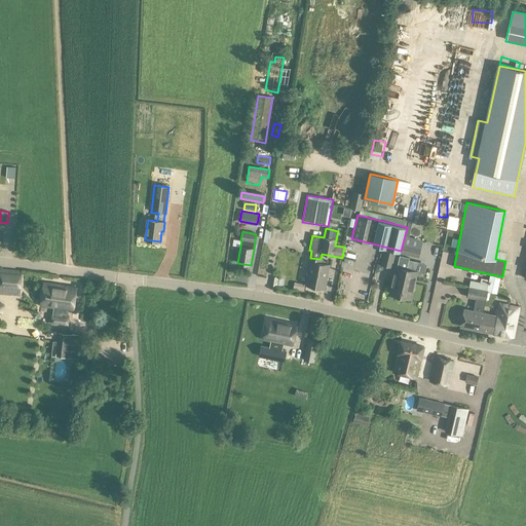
[(404,243),(403,243),(402,253),(401,254),(419,258),(422,248),(404,243)]
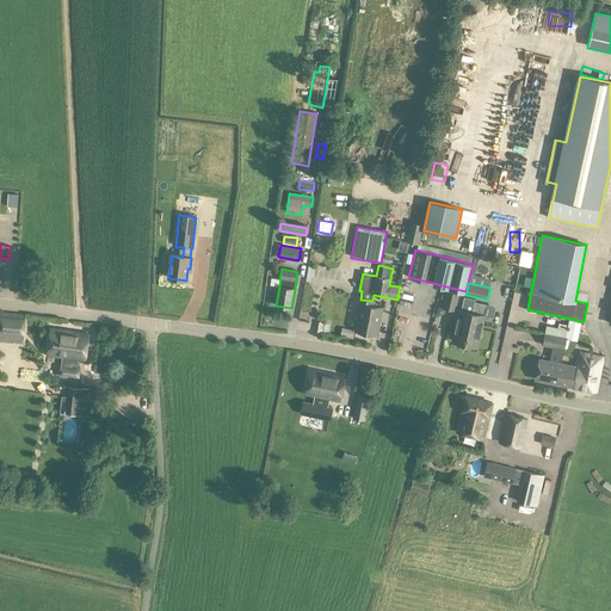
[(456,312),(461,291),(448,289),(443,308),(446,308),(446,309),(456,312)]
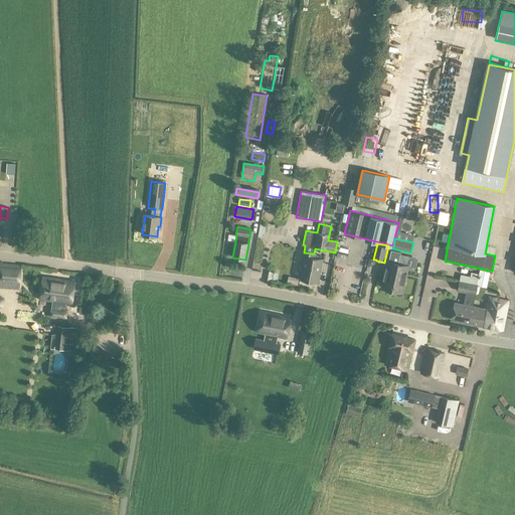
[(391,250),(388,262),(382,288),(393,290),(398,264),(400,254),(401,252),(391,250)]
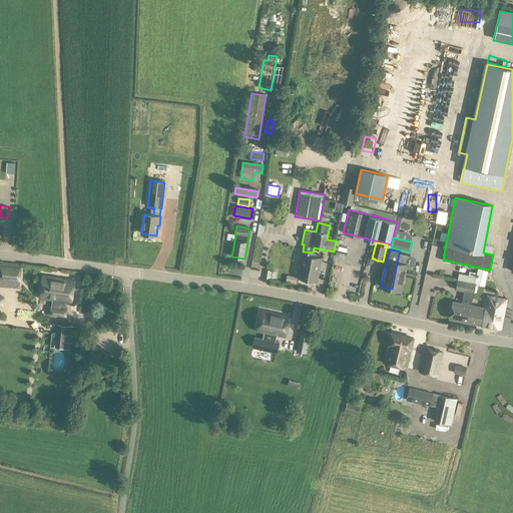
[(313,252),(303,251),(298,278),(318,282),(322,259),(315,258),(315,253),(313,252)]
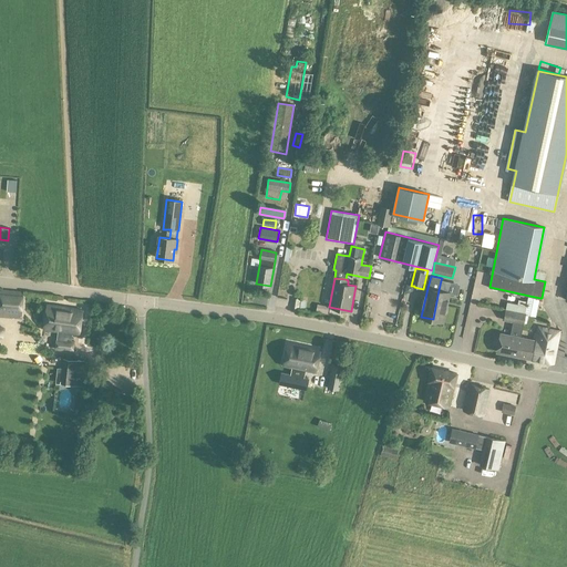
[(433,319),(444,322),(450,294),(450,292),(452,282),(441,280),(439,290),(433,319)]
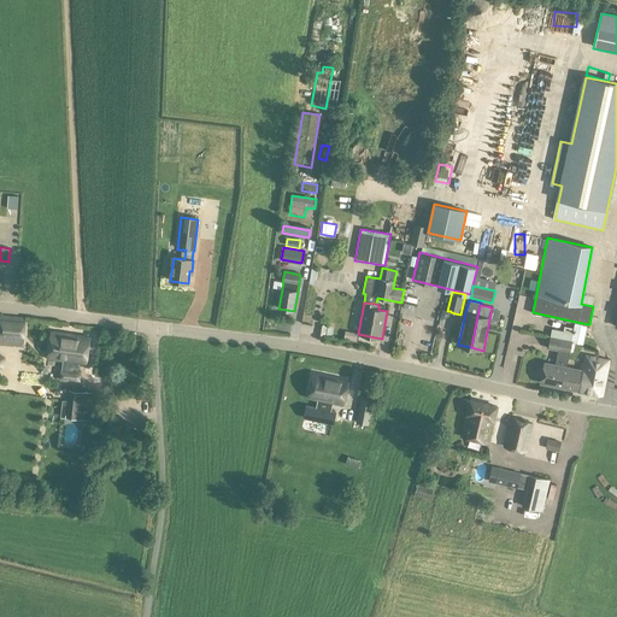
[(415,311),(401,312),(403,339),(416,339),(415,311)]
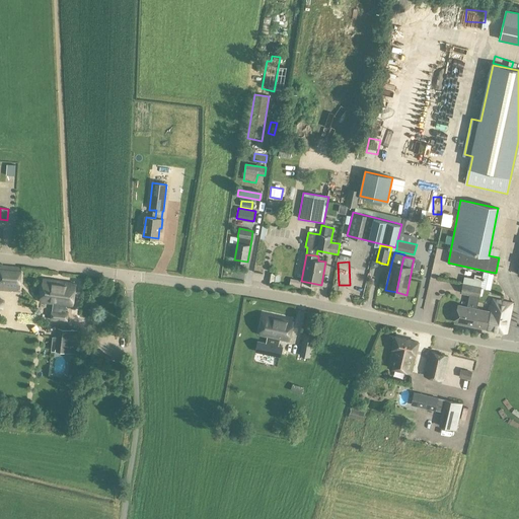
[(0,290),(19,292),(21,268),(0,266),(0,290)]
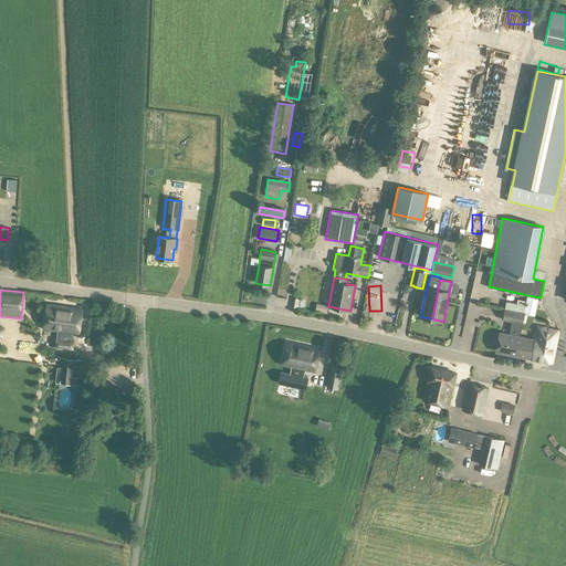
[(300,293),(300,302),(310,303),(311,294),(300,293)]
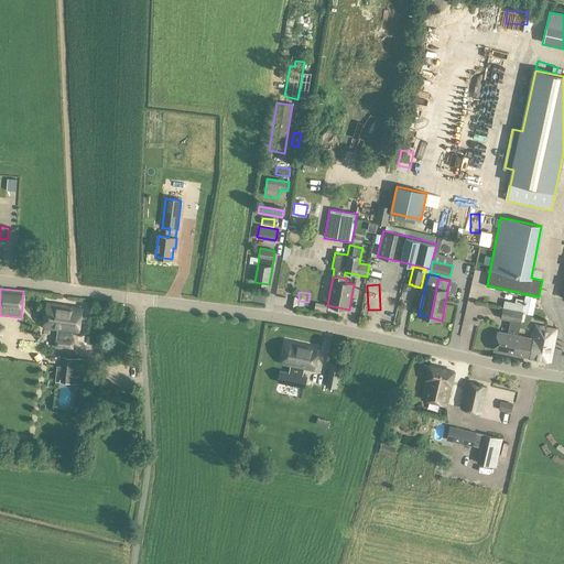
[(537,304),(538,296),(527,294),(525,302),(537,304)]
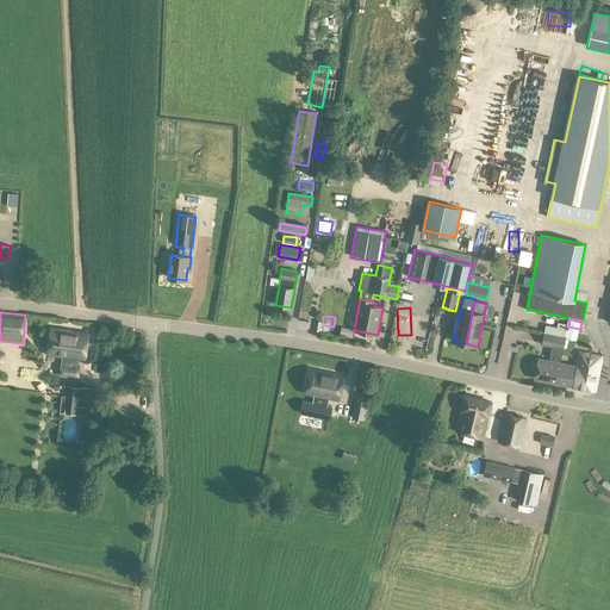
[(60,377),(79,378),(80,367),(76,367),(76,359),(86,360),(89,334),(51,329),(48,355),(69,358),(68,366),(61,366),(60,377)]
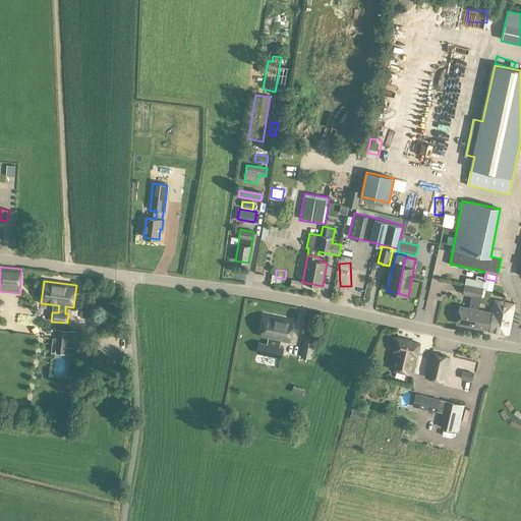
[(302,283),(292,281),(291,287),(300,289),(302,283)]
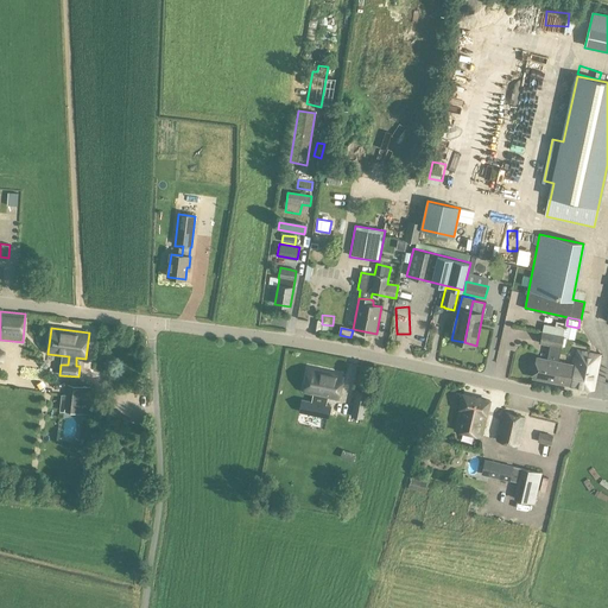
[(538,358),(533,378),(558,382),(562,362),(558,362),(564,336),(543,331),(540,343),(550,346),(548,360),(538,358)]
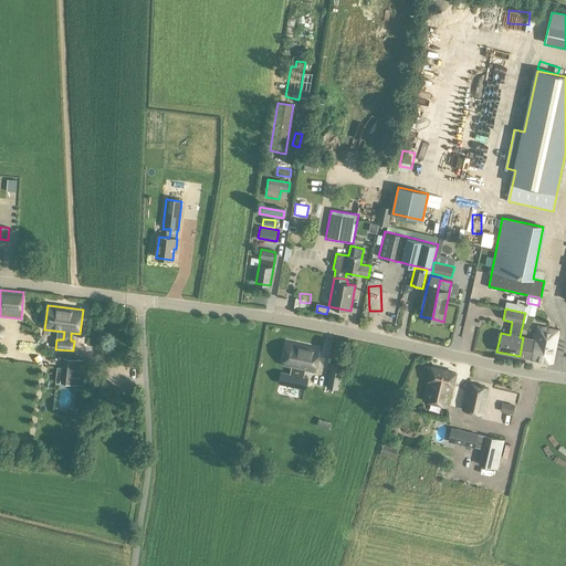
[(535,341),(523,337),(520,356),(553,363),(558,331),(537,327),(535,341)]
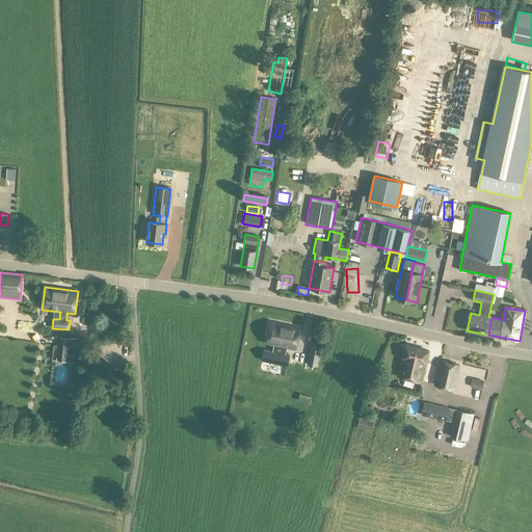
[(280,351),(280,349),(283,350),(284,347),(296,350),(300,329),(270,322),(266,343),(275,345),(272,363),(269,362),(260,406),(284,413),(285,407),(288,407),(289,403),(286,402),(294,358),(283,356),(283,354),(282,354),(283,351),(280,351)]
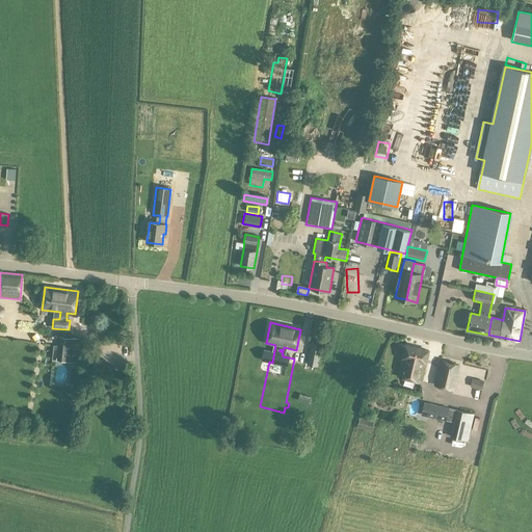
[(80,339),(59,336),(58,346),(54,346),(52,360),(77,363),(80,339)]
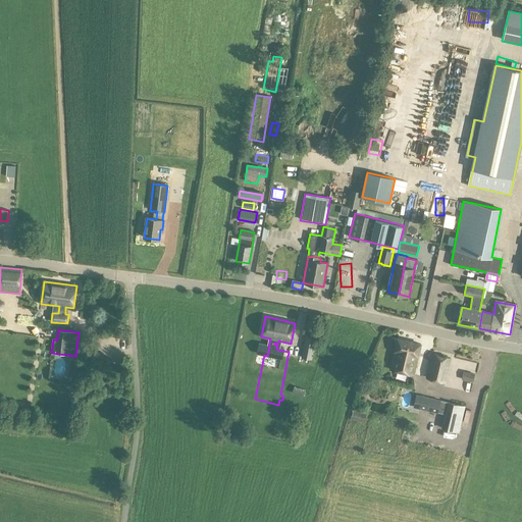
[(312,360),(316,337),(306,335),(302,358),(312,360)]
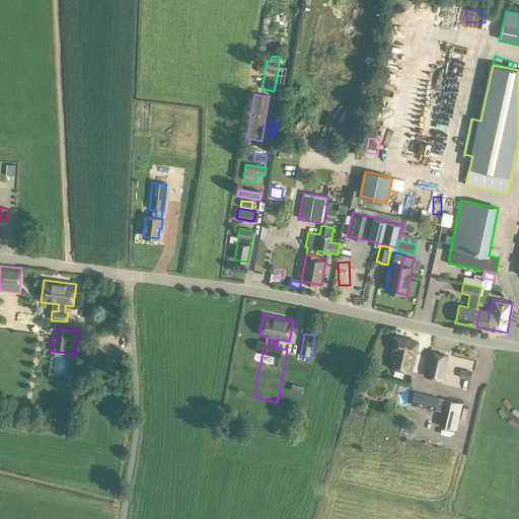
[(396,338),(389,367),(412,372),(419,343),(396,338)]
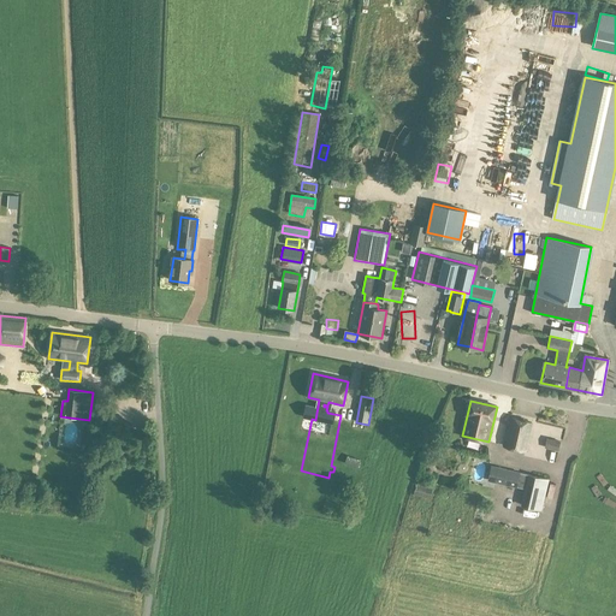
[(505,446),(526,451),(533,424),(511,419),(505,446)]
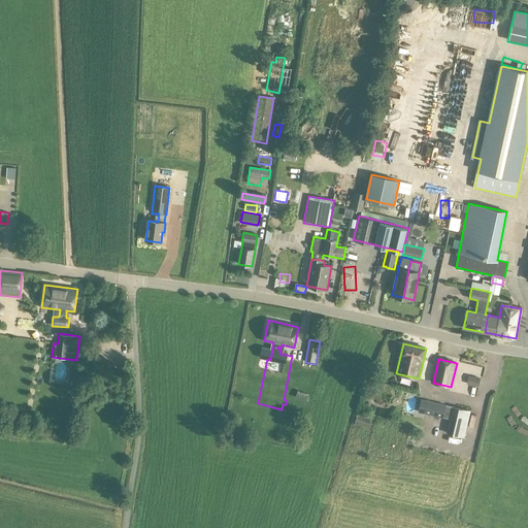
[(467,384),(479,387),(481,378),(469,375),(467,384)]
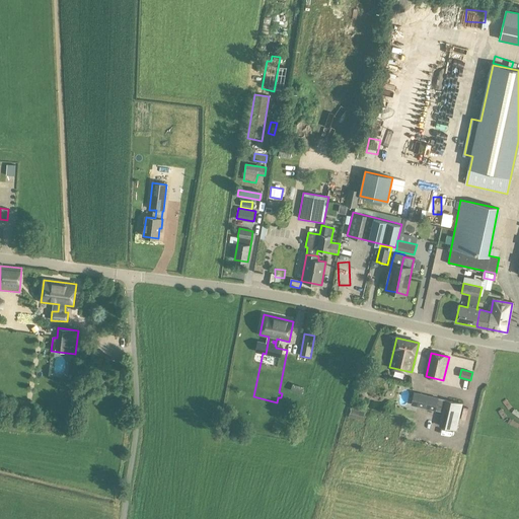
[(304,387),(292,384),(290,391),(301,394),(304,387)]
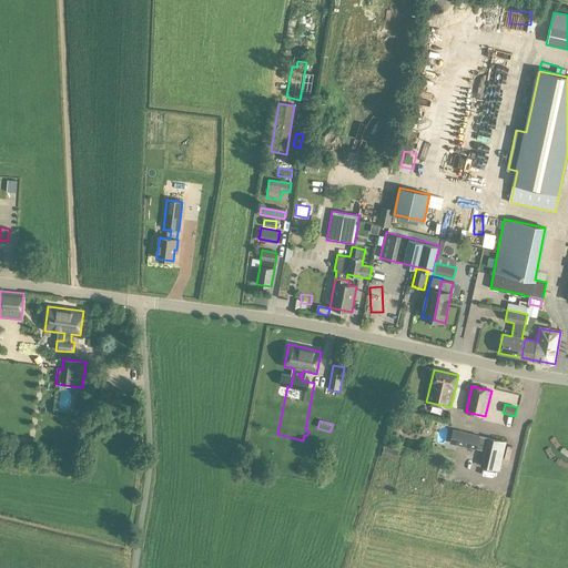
[(458,445),(487,452),(483,467),(499,470),(506,443),(460,433),(458,445)]
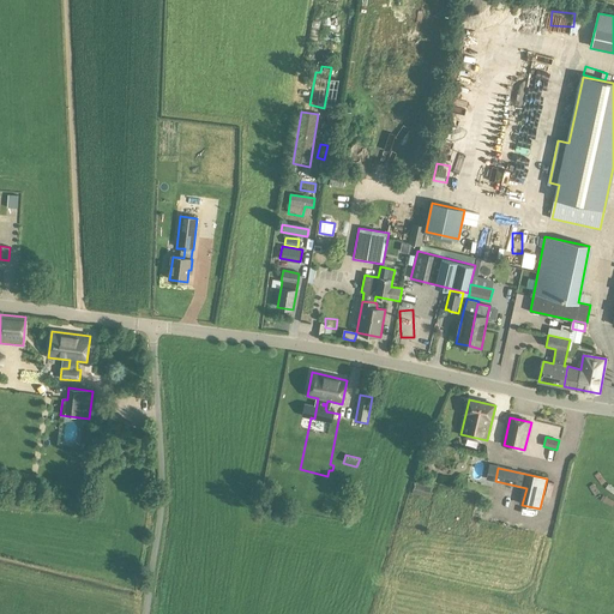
[(411,493),(429,498),(433,483),(426,482),(426,485),(415,482),(411,493)]
